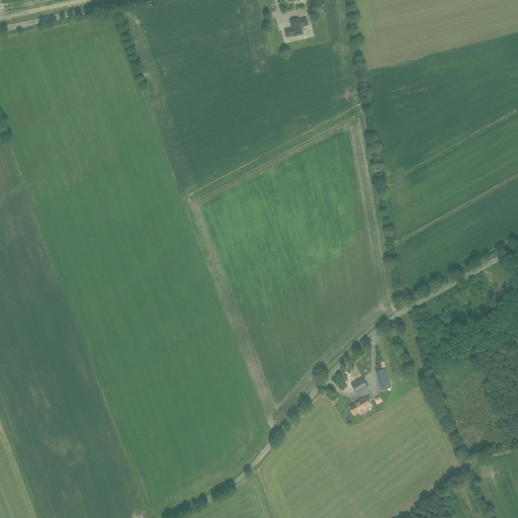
[(280,30),(280,19),(271,19),(271,30),(280,30)]
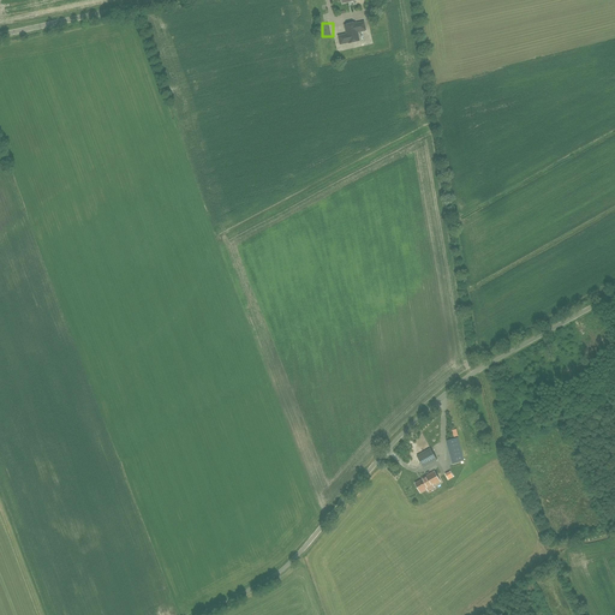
[(354,23),(345,25),(346,35),(338,36),(340,45),(348,43),(359,41),(357,33),(365,30),(363,23),(356,24),(354,23)]
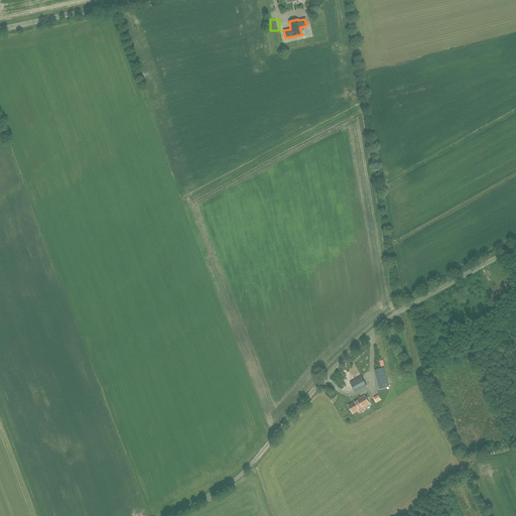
[(306,40),(311,30),(306,27),(298,41),(301,43),(300,44),(302,45),(304,41),(303,41),(304,39),(306,40)]
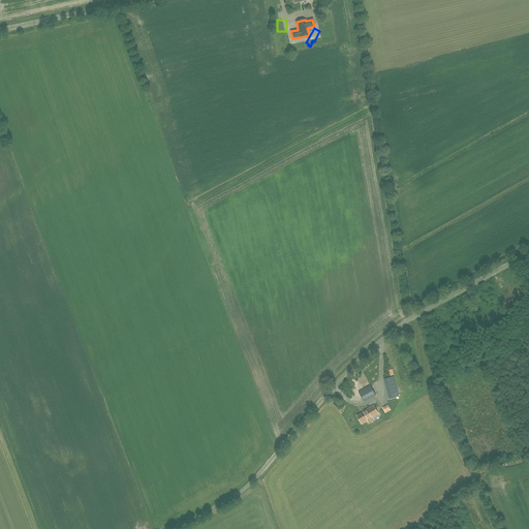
[(390,399),(400,397),(394,376),(383,379),(390,399)]
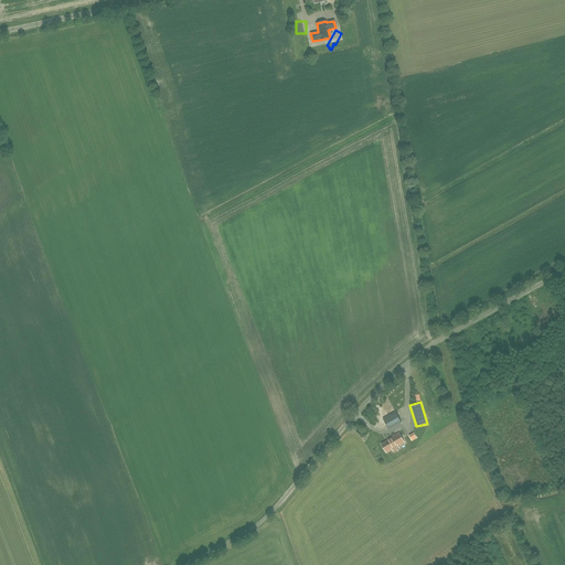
[(390,430),(402,423),(396,412),(383,418),(390,430)]
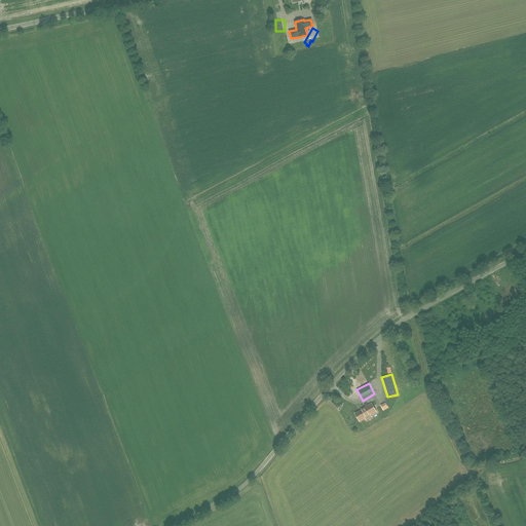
[(360,421),(371,415),(376,412),(371,403),(361,409),(362,410),(355,414),(360,421)]
